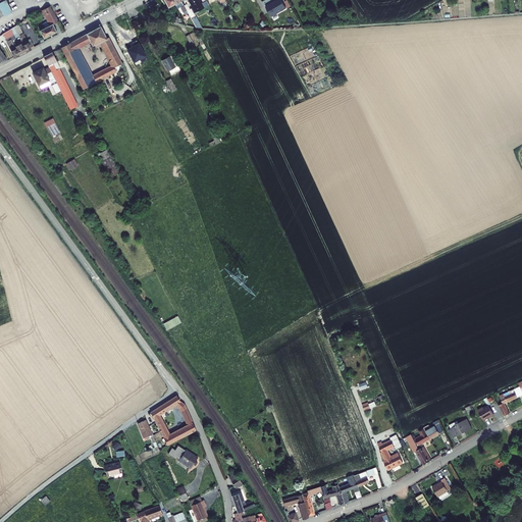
[(0,0),(0,15),(10,9),(5,0),(0,0)]
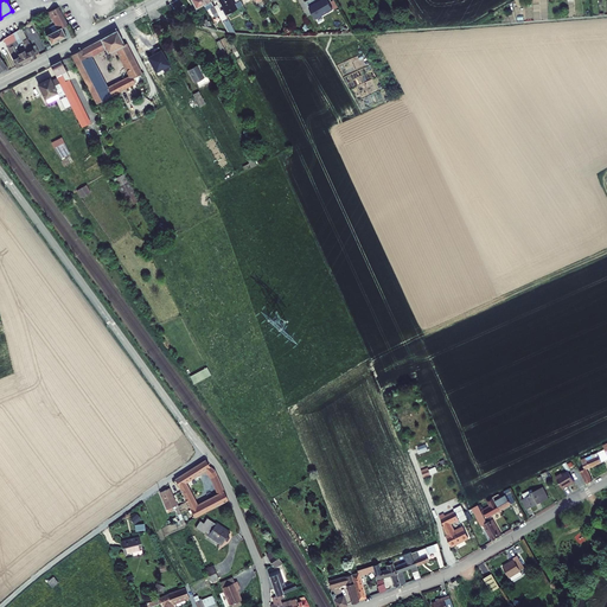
[(215,14),(208,0),(189,0),(195,11),(206,5),(212,17),(215,14)]
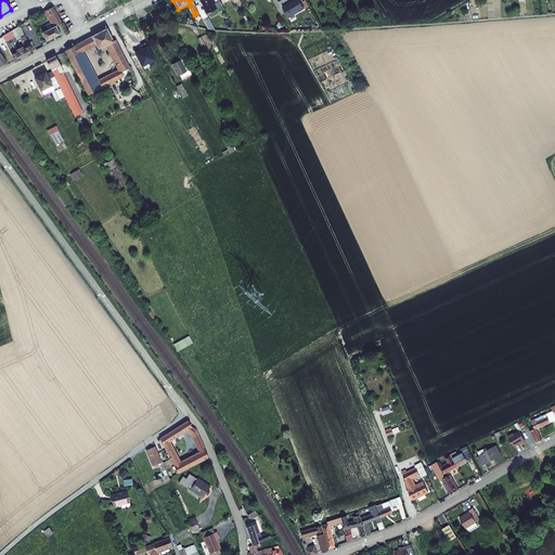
[(213,0),(199,0),(204,10),(215,4),(213,0)]
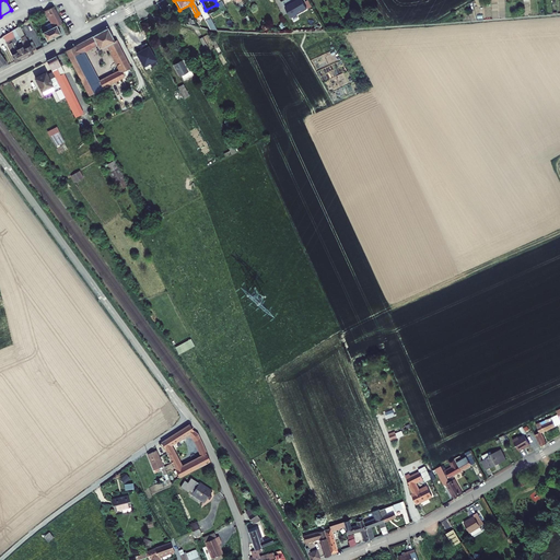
[(296,0),(284,7),(290,19),(307,11),(302,0),(296,0)]
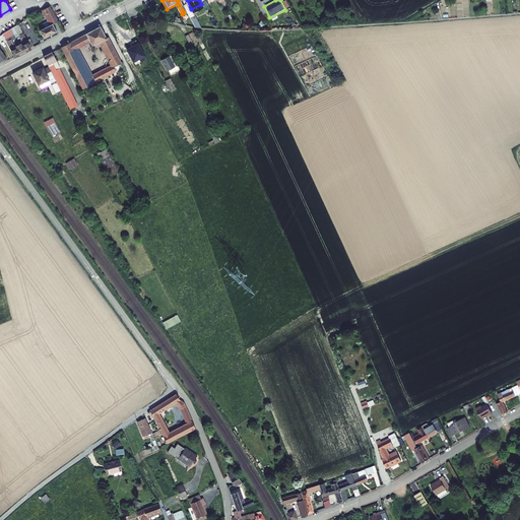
[(39,24),(45,37),(58,30),(54,22),(58,20),(50,6),(41,10),(47,20),(39,24)]
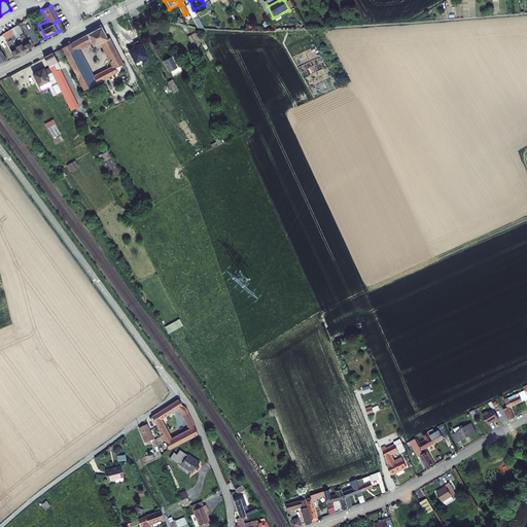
[(2,33),(14,57),(30,48),(29,46),(33,44),(29,36),(25,38),(16,24),(2,33)]
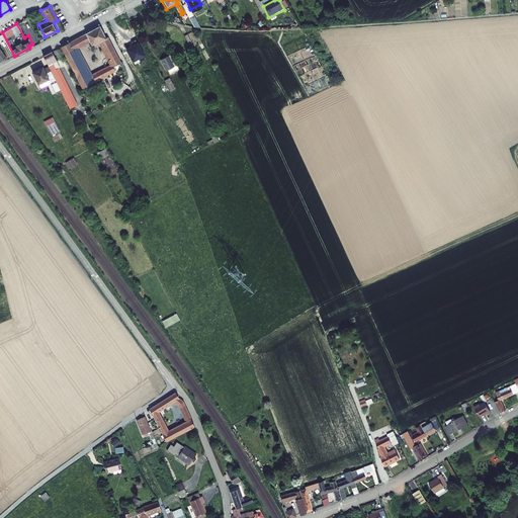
[(100,27),(61,47),(83,88),(97,82),(79,49),(91,42),(94,47),(103,41),(114,64),(108,68),(109,72),(122,65),(107,33),(104,34),(100,27)]
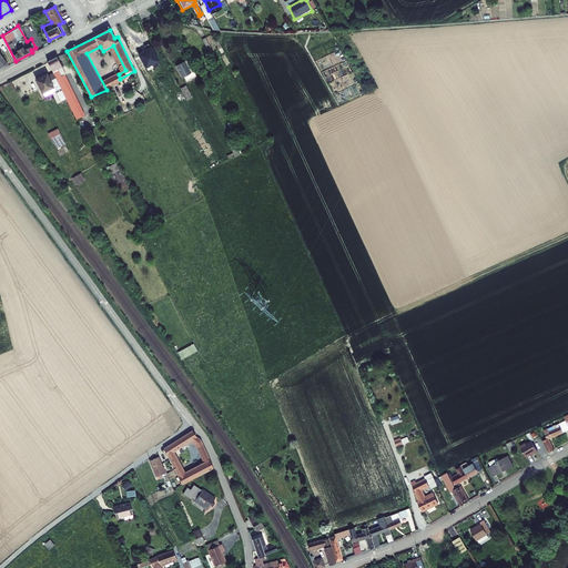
[(214,40),(212,42),(221,59),(223,57),(214,40)]
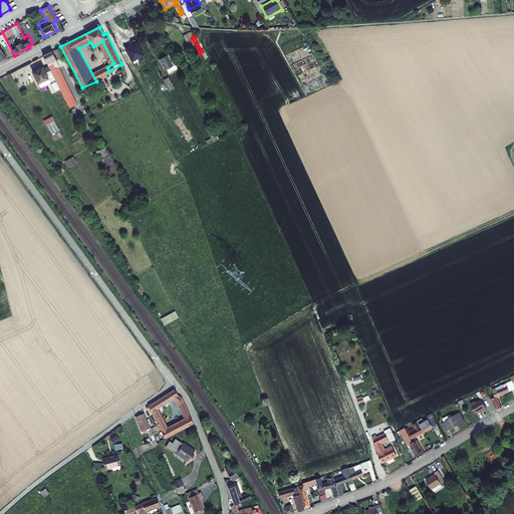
[(53,53),(44,57),(66,99),(74,95),(53,53)]
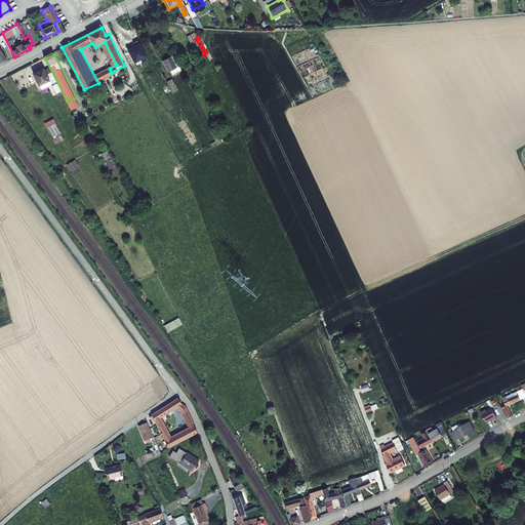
[(174,56),(164,63),(170,73),(171,72),(174,76),(183,71),(174,56)]
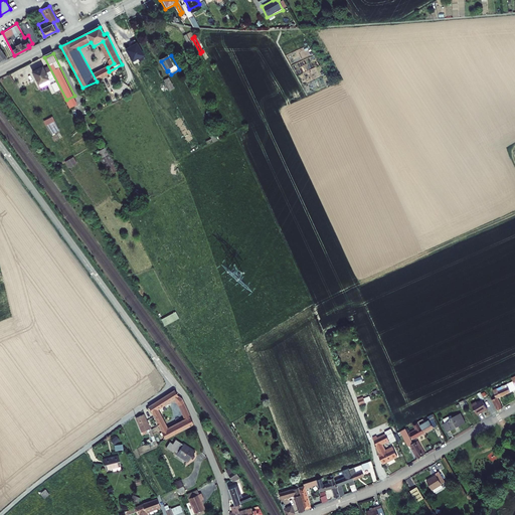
[(43,67),(34,71),(40,83),(49,79),(43,67)]
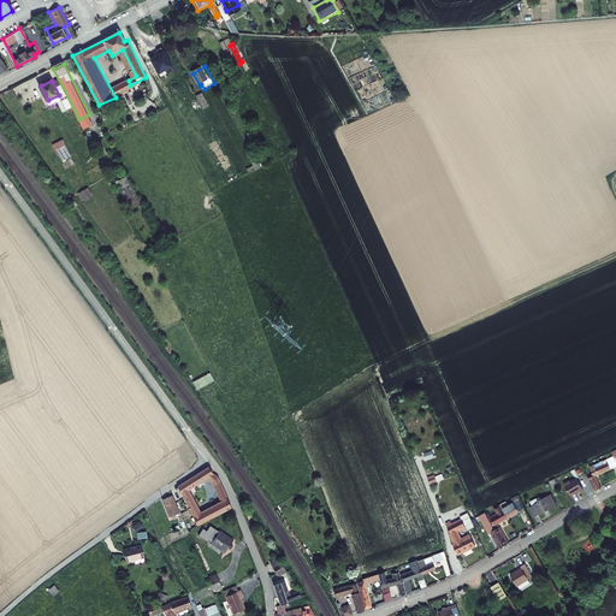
[(203,95),(197,98),(205,111),(211,107),(203,95)]
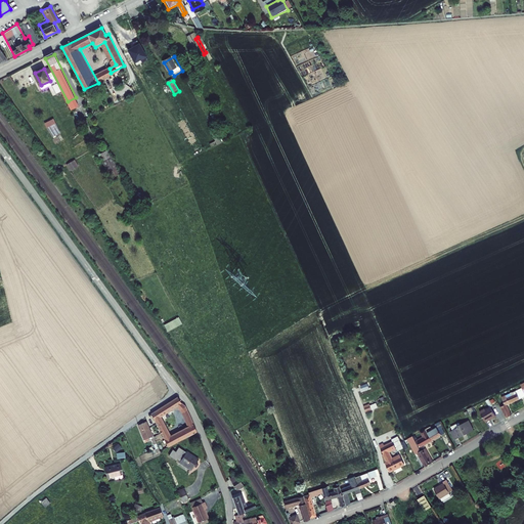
[(47,128),(52,137),(60,133),(53,119),(44,123),(47,128)]
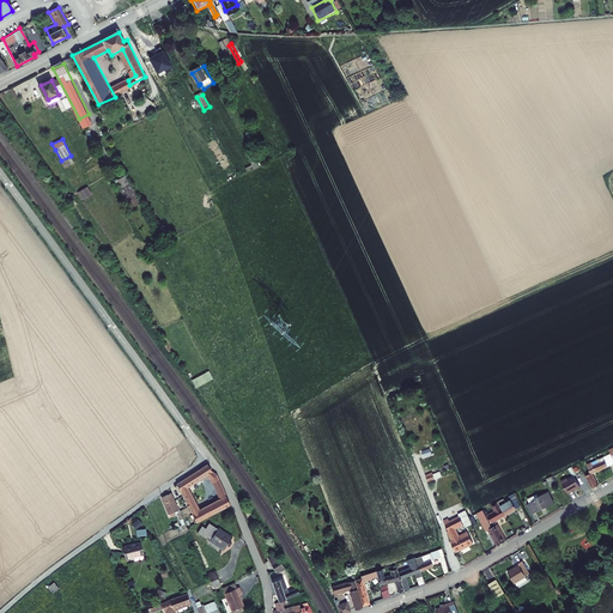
[(128,208),(139,204),(127,175),(116,180),(128,208)]
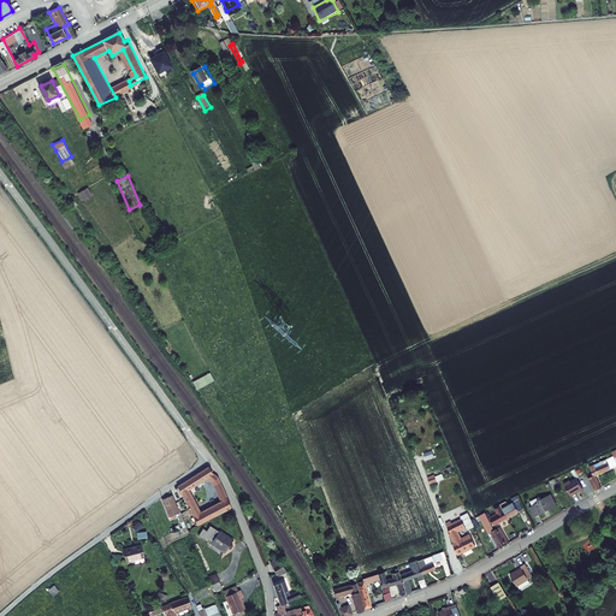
[(77,193),(82,201),(93,196),(88,188),(77,193)]
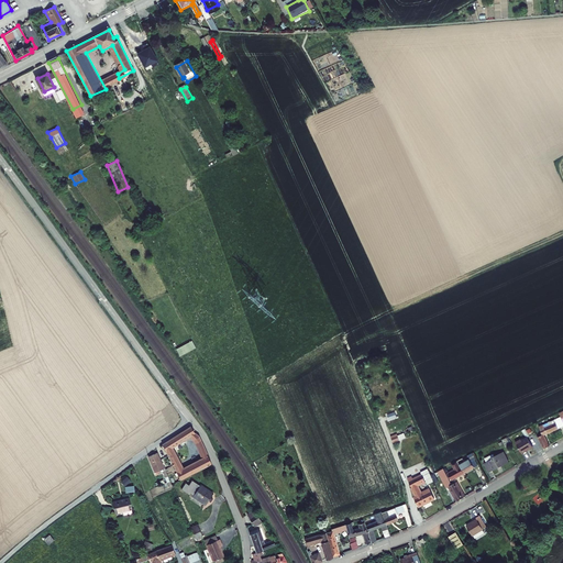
[(192,341),(176,349),(179,356),(196,350),(192,341)]
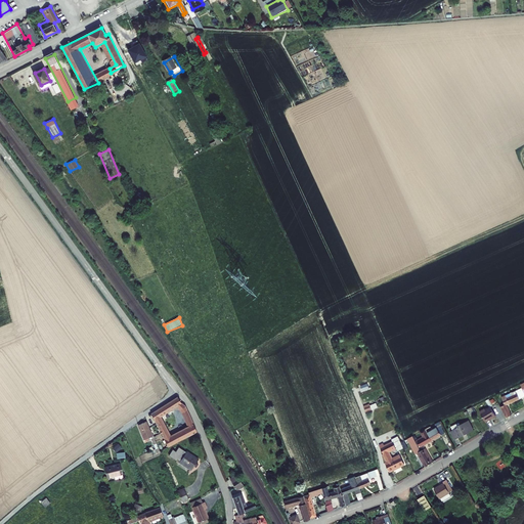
[(499,408),(507,420),(512,416),(506,406),(523,397),(523,386),(519,389),(520,390),(503,395),(498,397),(504,407),(499,408)]
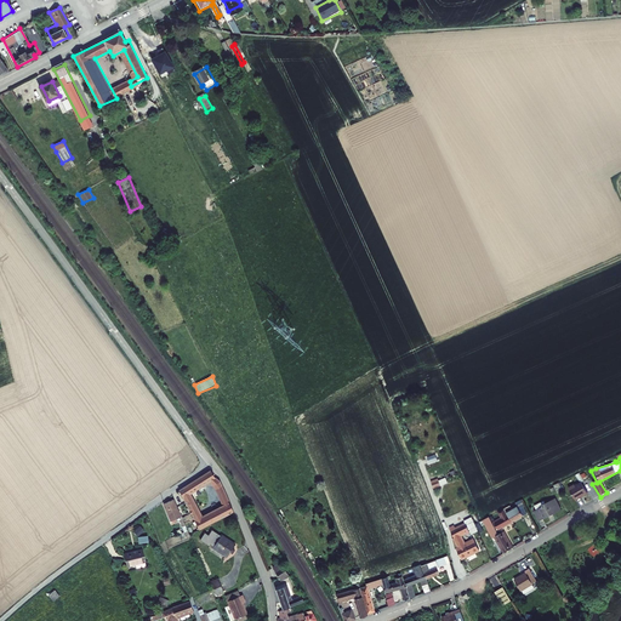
[(210,480),(215,478),(211,471),(180,490),(200,529),(233,512),(229,502),(226,505),(223,506),(203,517),(191,494),(210,480)]
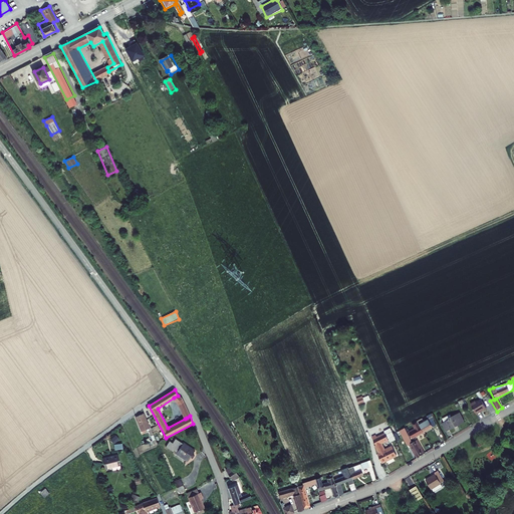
[(182,399),(178,396),(174,398),(178,404),(185,419),(187,418),(190,416),(182,399)]
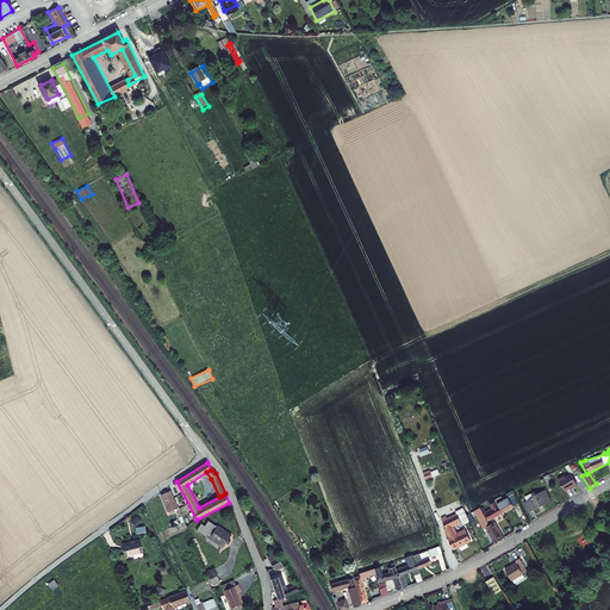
[(547,475),(542,478),(547,487),(553,484),(547,475)]
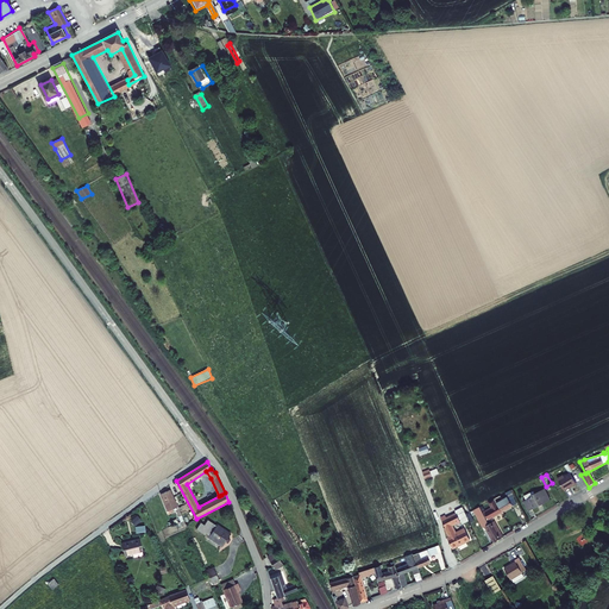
[(170,490),(161,494),(167,509),(169,513),(174,512),(173,510),(176,509),(179,508),(177,504),(176,501),(175,502),(170,490)]
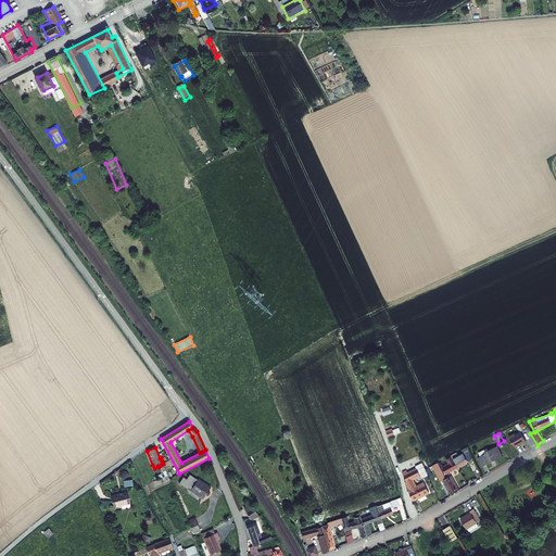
[(485,451),(477,456),(479,459),(477,460),(482,469),(501,459),(500,457),(502,457),(496,447),(487,453),(485,451)]
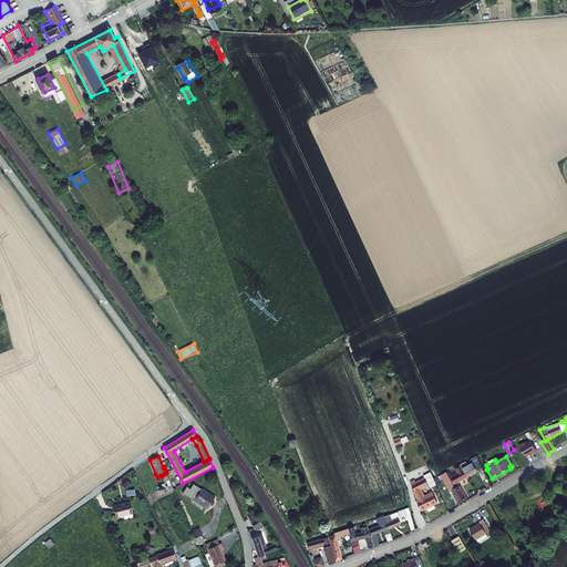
[(452,473),(449,475),(455,484),(480,471),(476,463),(453,475),(452,473)]
